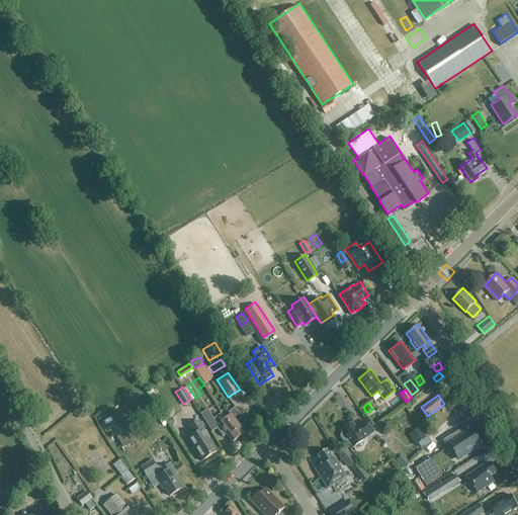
[(230,413),(225,417),(239,435),(245,431),(241,425),(247,421),(236,405),(228,410),(230,413)]
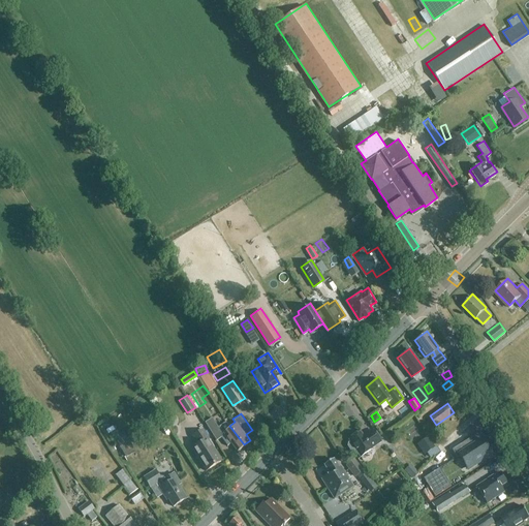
[(217,425),(211,415),(204,421),(216,438),(221,435),(227,443),(230,441),(237,450),(244,444),(229,426),(224,420),(217,425)]
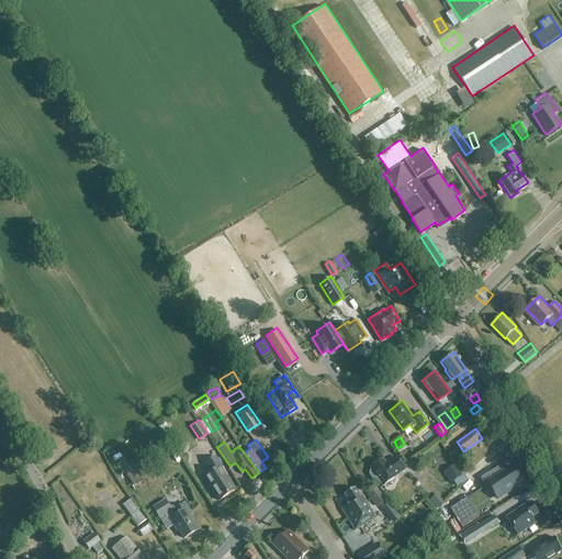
[(440,456),(448,466),(458,458),(450,448),(440,456)]
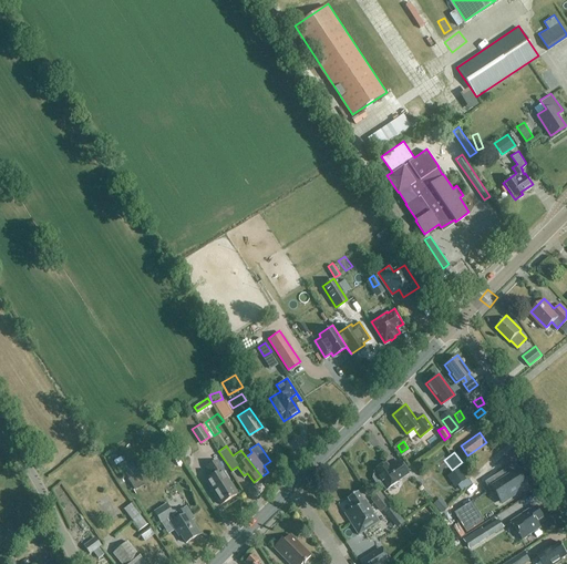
[(219,502),(236,493),(222,470),(223,469),(217,459),(206,465),(212,475),(206,479),(219,502)]
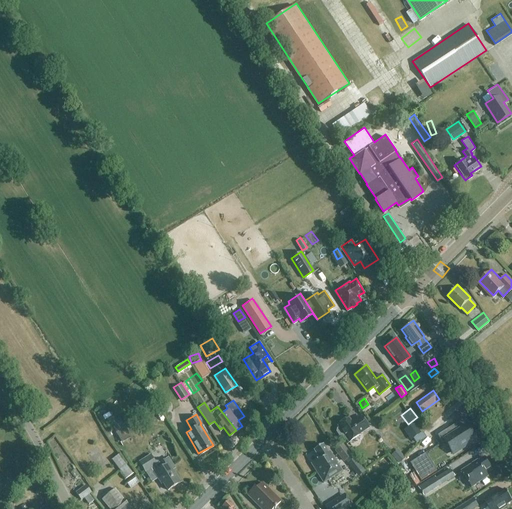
[(336,427),(336,430),(340,436),(344,433),(348,440),(360,432),(359,432),(368,426),(361,414),(355,418),(356,420),(353,422),(349,416),(338,424),(339,425),(336,427)]
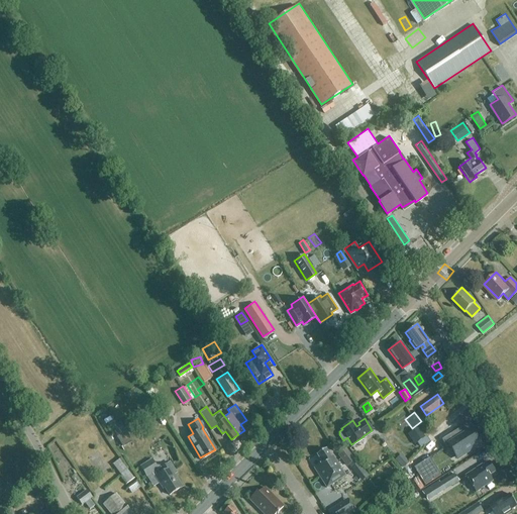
[(111,425),(122,444),(131,438),(120,420),(111,425)]
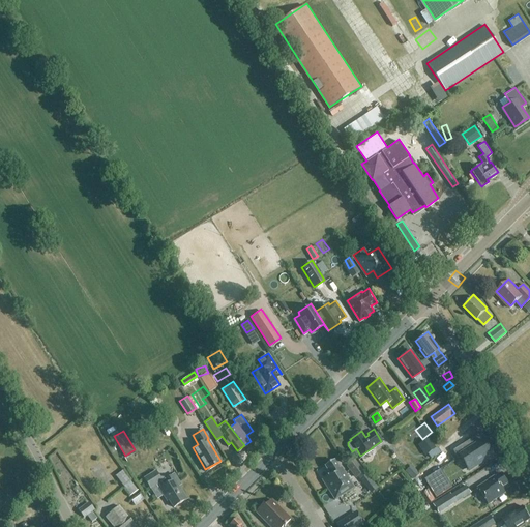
[(492,452),(483,438),(471,446),(467,440),(452,448),(458,456),(460,455),(468,466),(478,459),(479,461),(492,452)]
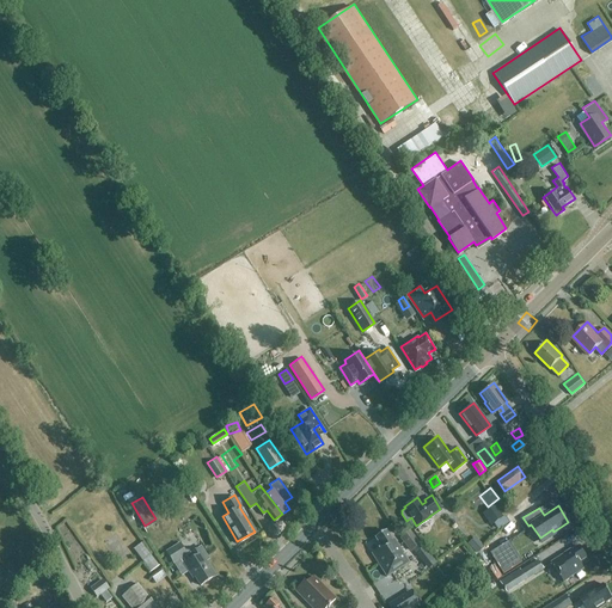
[(401,535),(410,550),(421,541),(410,528),(401,535)]
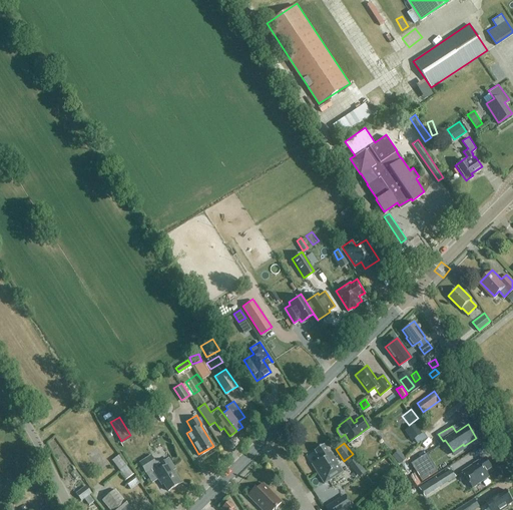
[(325,481),(343,469),(331,451),(329,452),(323,444),(315,449),(320,458),(312,463),(325,481)]
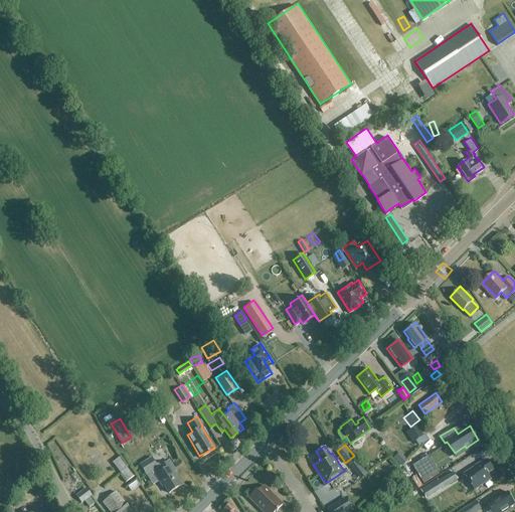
[(400,451),(395,457),(401,463),(406,458),(400,451)]
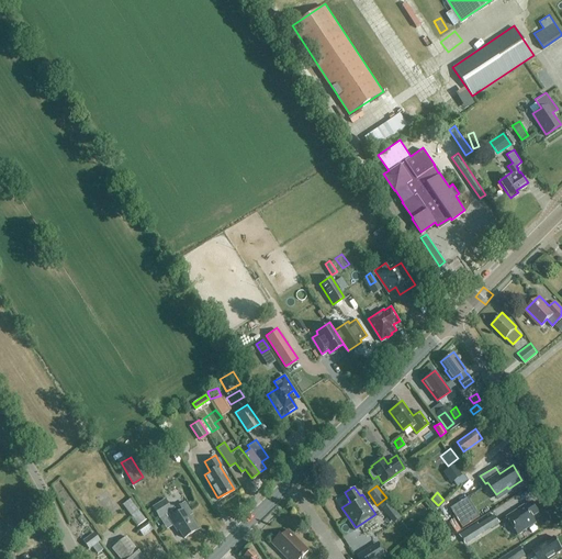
[(467,495),(449,506),(462,525),(479,514),(467,495)]
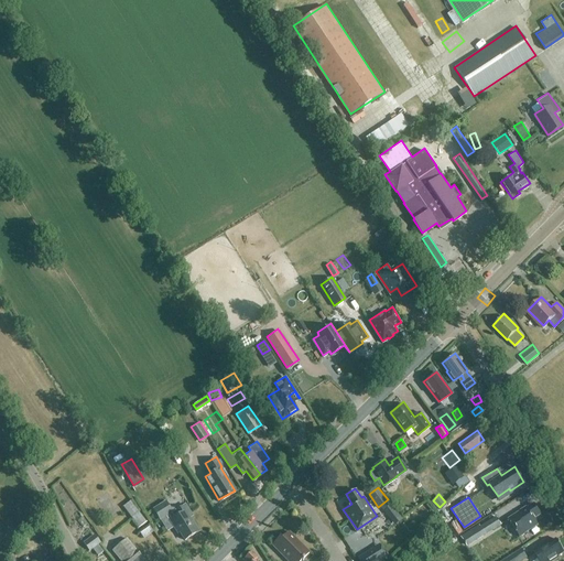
[(130,499),(123,505),(139,526),(147,520),(130,499)]
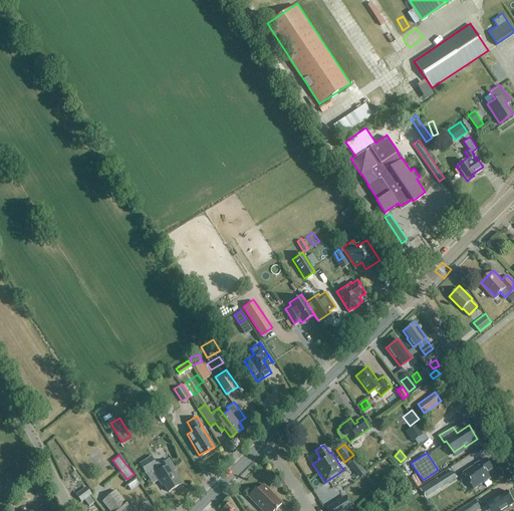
[(157,464),(151,455),(140,462),(145,471),(153,466),(156,471),(155,472),(160,479),(162,478),(169,489),(180,482),(172,469),(175,468),(169,458),(157,465),(157,464)]
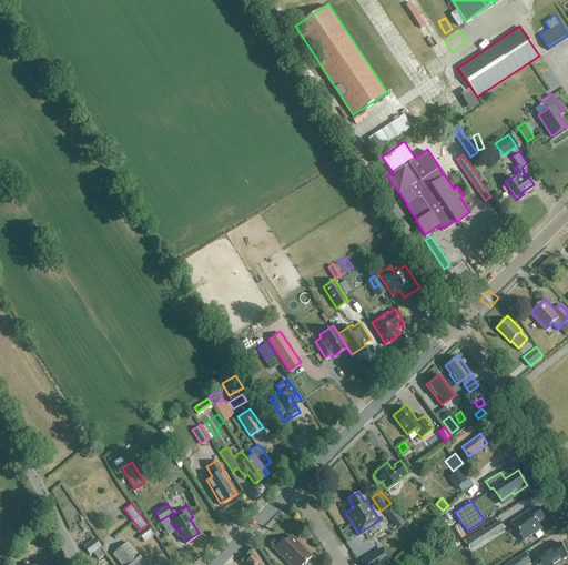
[(545,515),(538,505),(531,510),(530,508),(511,521),(523,538),(541,526),(538,520),(545,515)]
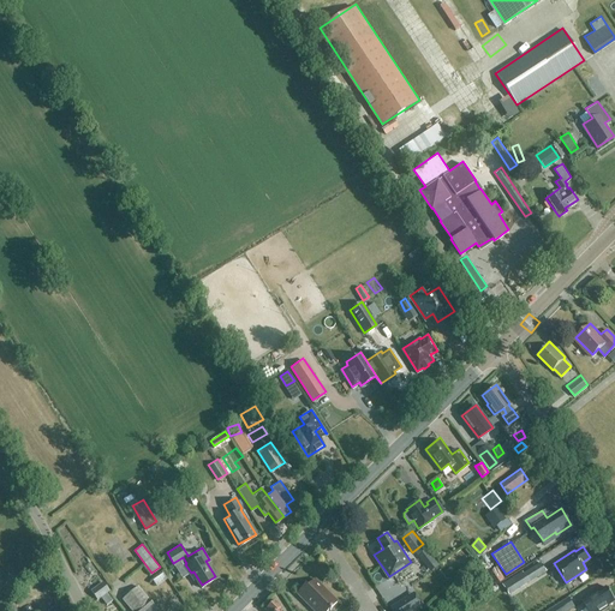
[(545,570),(541,561),(523,573),(527,581),(545,570)]
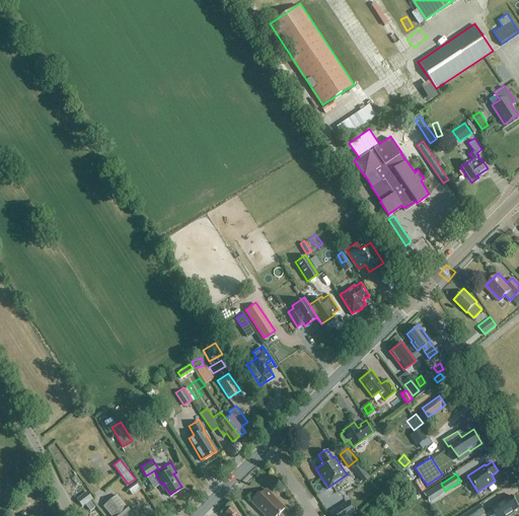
[(141,490),(150,480),(145,474),(136,485),(141,490)]
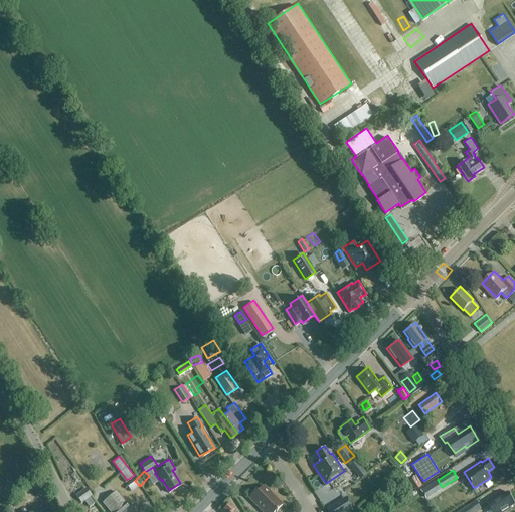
[(273,511),(272,510),(281,502),(264,483),(255,489),(254,488),(247,494),(264,511),(273,511)]
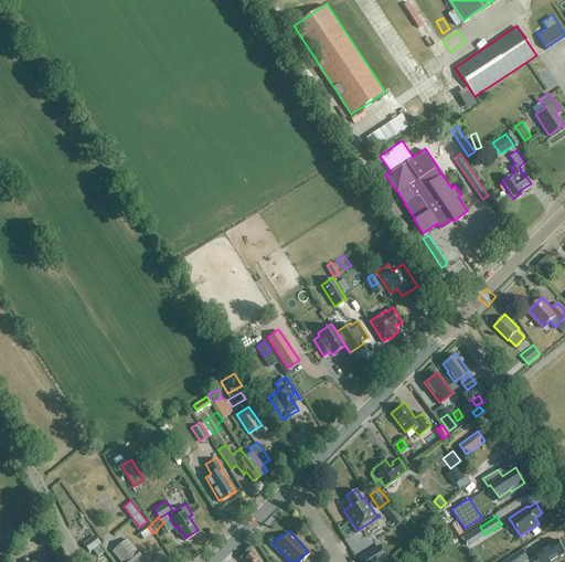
[(94,533),(84,541),(89,549),(99,541),(94,533)]
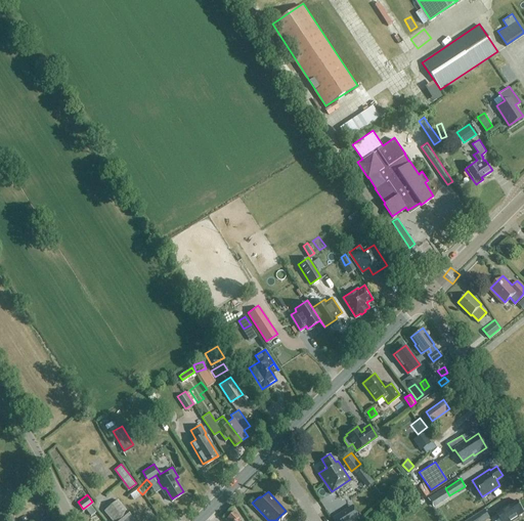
[(137,520),(138,520),(137,520),(136,520),(117,496),(103,509),(114,520),(122,520),(124,520),(137,520)]
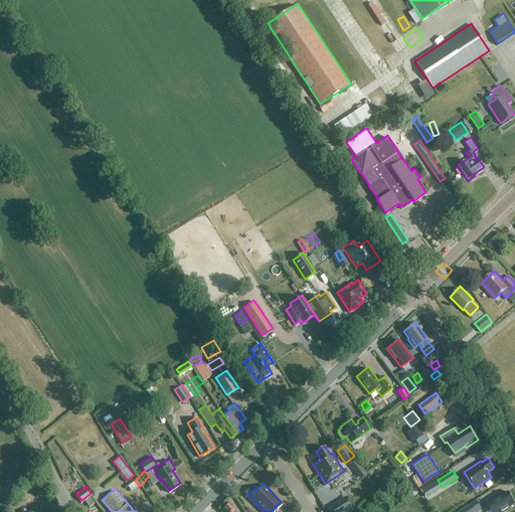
[(501,494),(488,502),(493,511),(501,511),(510,507),(509,506),(514,502),(514,500),(508,490),(501,494)]
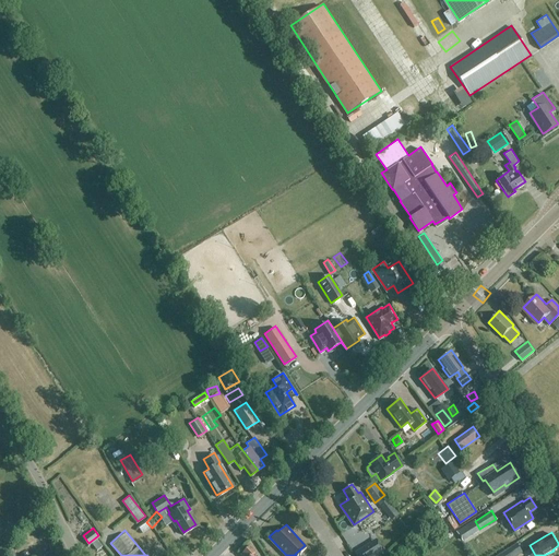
[(366,547),(356,554),(357,555),(373,555),(382,551),(378,543),(368,549),(366,547)]
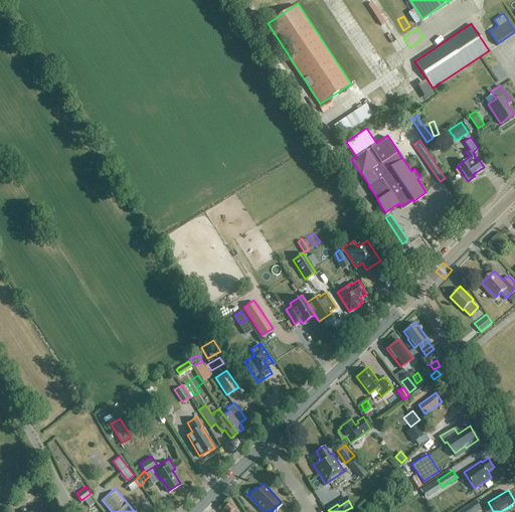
[(475,500),(461,508),(463,511),(473,511),(480,508),(475,500)]
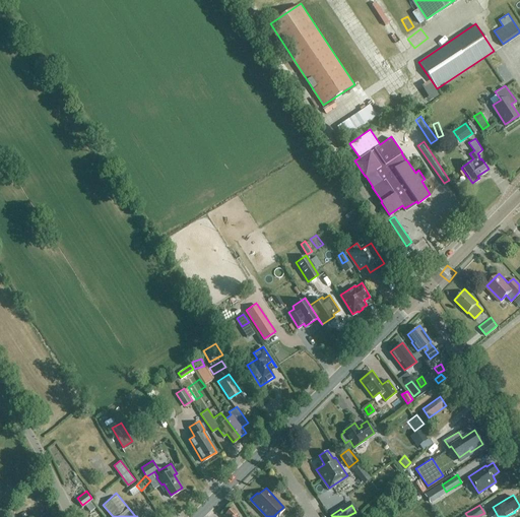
[(239,516),(236,513),(237,512),(232,507),(224,514),(226,516),(239,516)]
